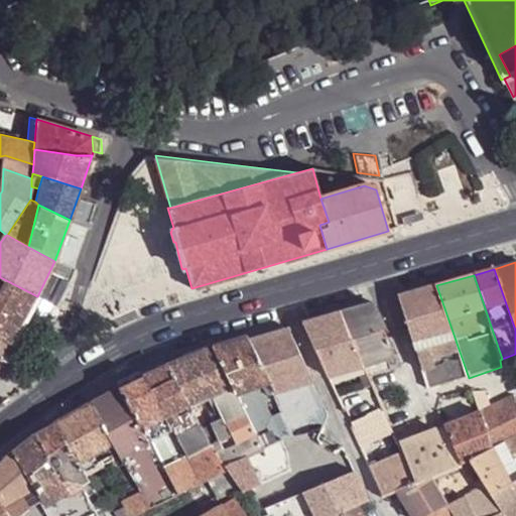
[(0,337),(12,344),(37,296),(0,277),(0,337)]
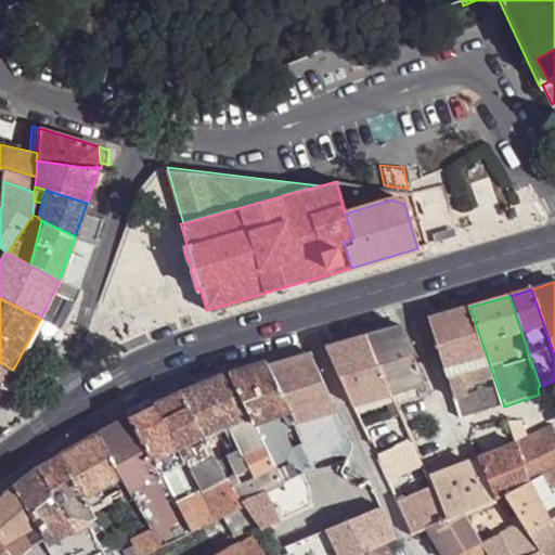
[(469,307),(428,319),(460,417),(504,407),(469,307)]
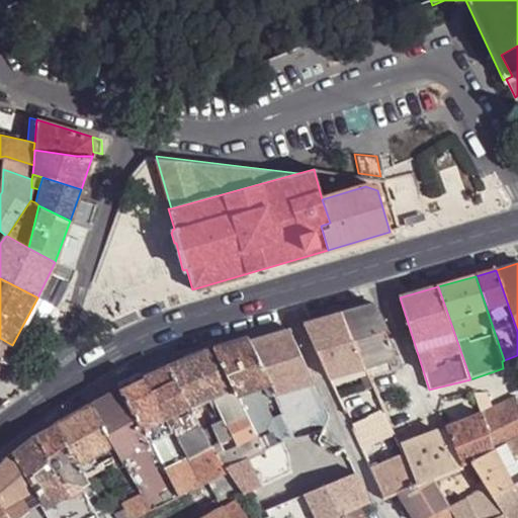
[(341,315),(364,367),(369,378),(403,368),(374,305),(341,315)]
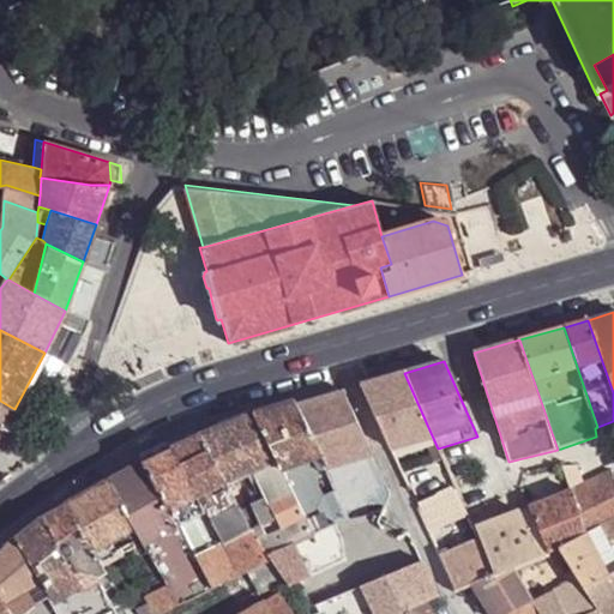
[(404,373),(360,385),(375,419),(389,449),(401,445),(432,435),(404,373)]
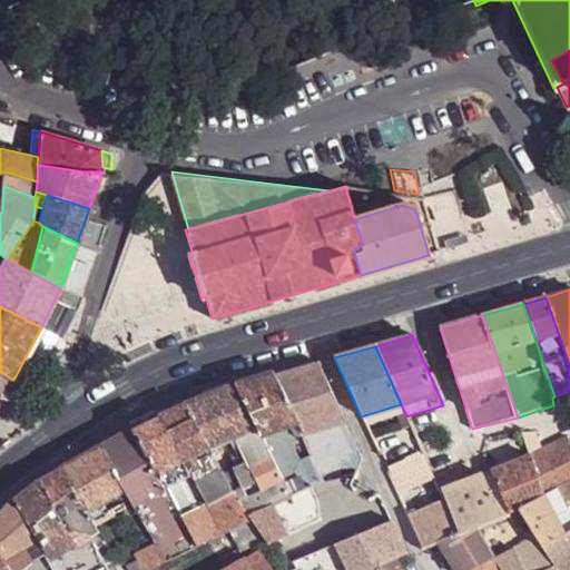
[(332,392),(318,363),(275,374),(274,374),(296,425),(301,435),(345,421),(332,392)]
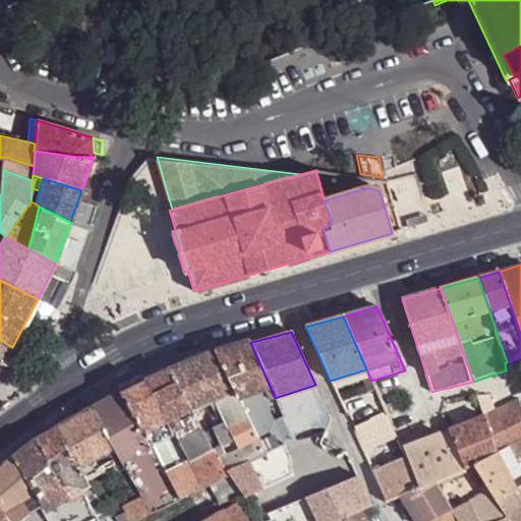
[(262,392),(271,389),(250,342),(251,342),(250,338),(215,350),(233,391),(237,400),(247,396),(262,392)]
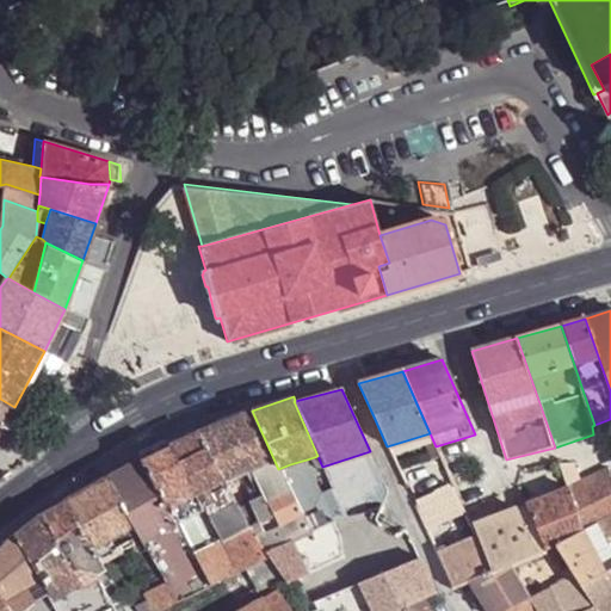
[(0,425),(2,427),(14,407),(0,399),(0,425)]
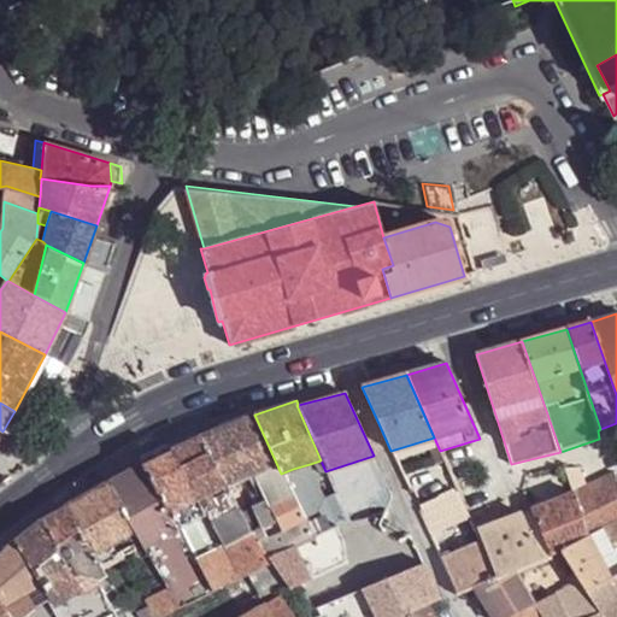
[(201,436),(228,481),(263,469),(276,463),(254,415),(201,436)]
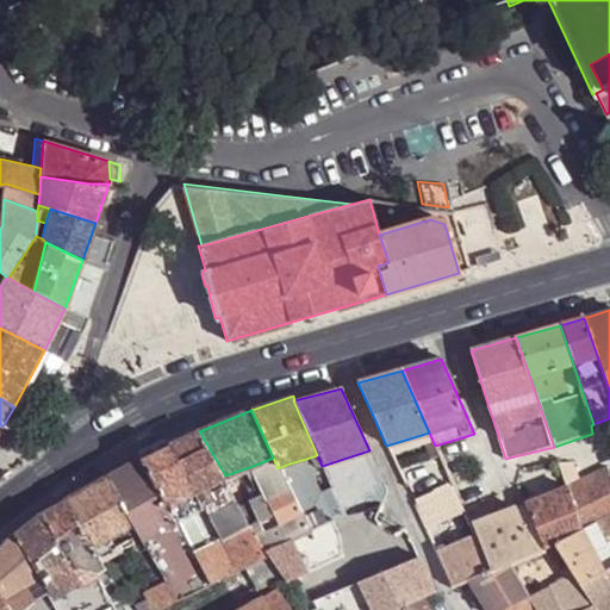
[(195,487),(204,503),(232,489),(225,475),(199,431),(169,444),(195,487)]
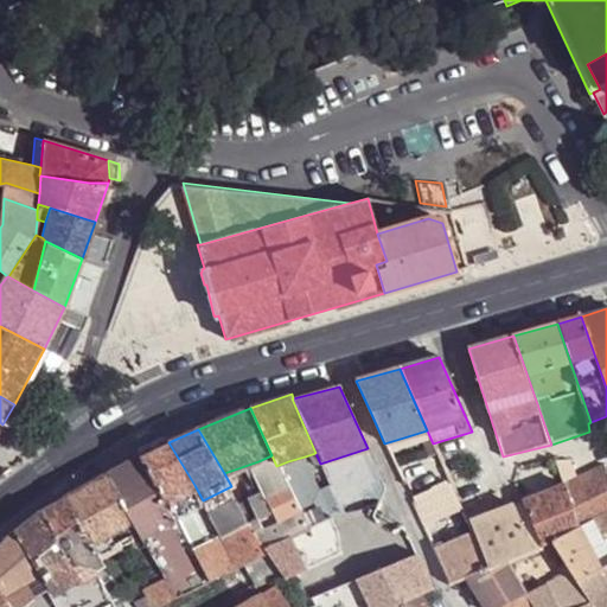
[(396,440),(398,448),(422,442),(429,460),(439,457),(433,443),(427,430),(396,440)]
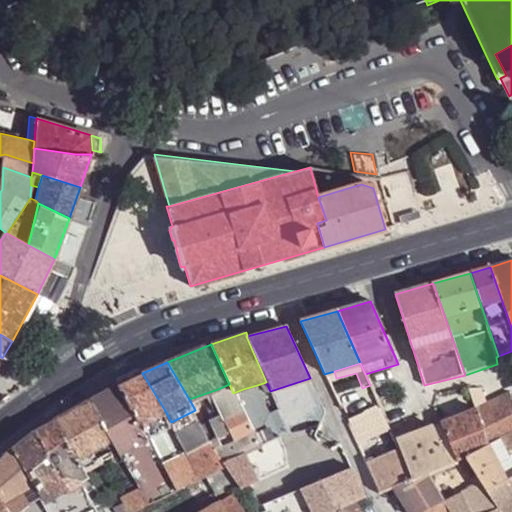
[(334,371),(324,374),(327,381),(336,378),(334,371)]
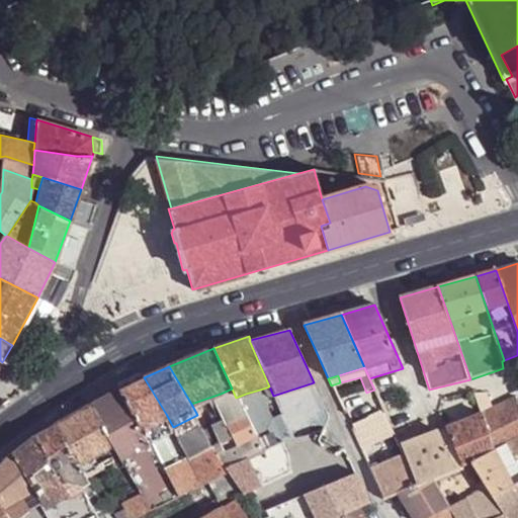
[(144,377),(119,390),(142,426),(145,425),(145,426),(166,414),(144,377)]
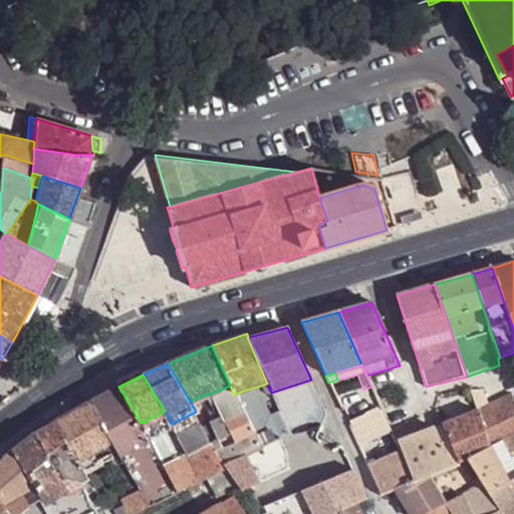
[(230,386),(219,391),(232,418),(242,413),(242,411),(234,395),(230,386)]
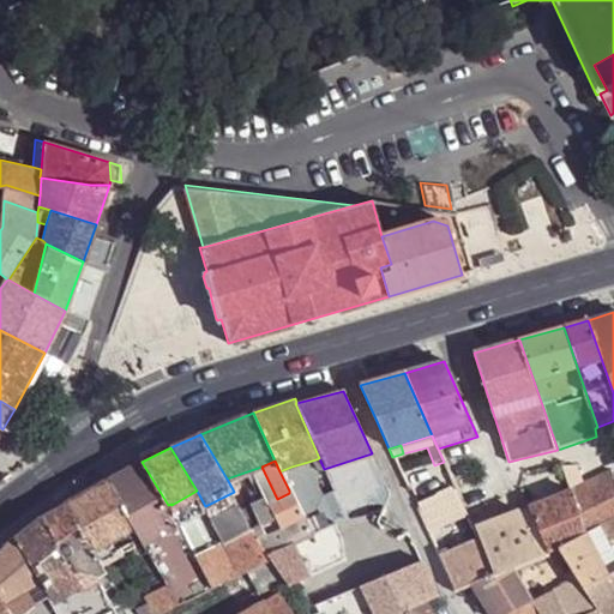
[(107,481),(133,525),(169,506),(168,505),(142,462),(107,481)]
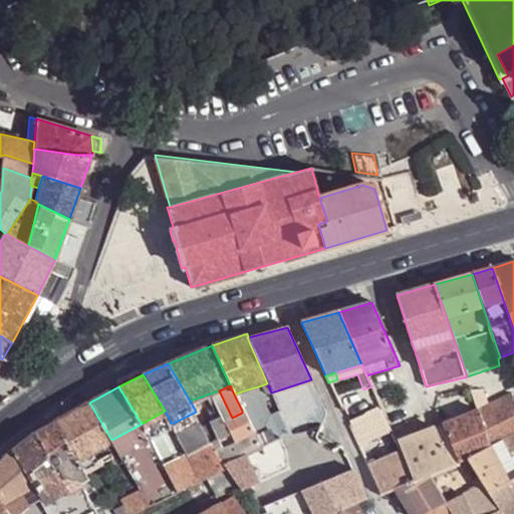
[(266,420),(272,417),(267,407),(265,403),(258,387),(244,391),(252,407),(258,404),(266,420)]
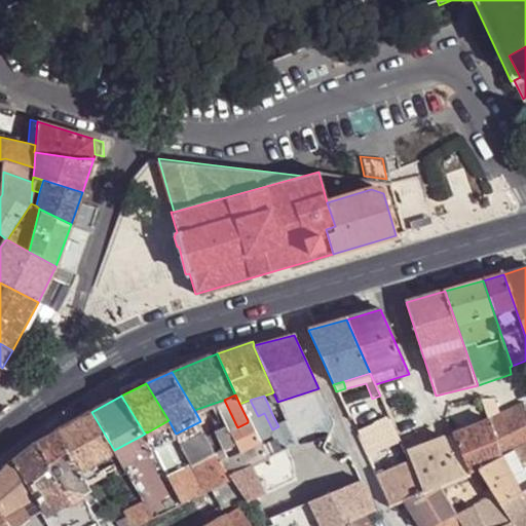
[(250,400),(239,404),(248,420),(258,416),(250,400)]
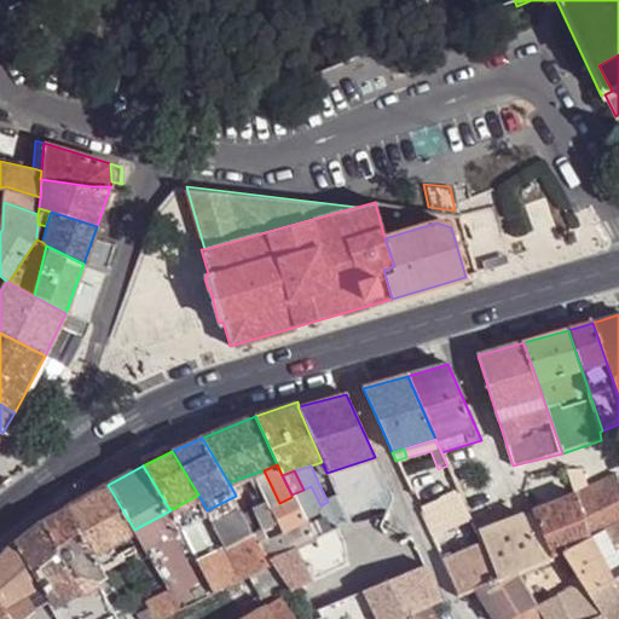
[(618,482),(615,474),(573,493),(588,541),(589,539),(603,532),(618,524),(618,482)]
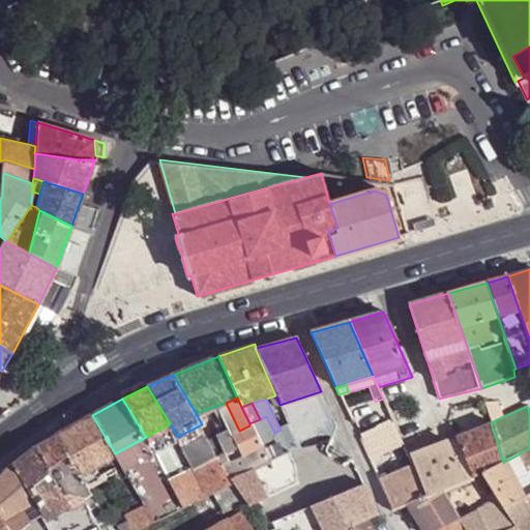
[(273,415),(275,419),(285,415),(283,411),(273,415)]
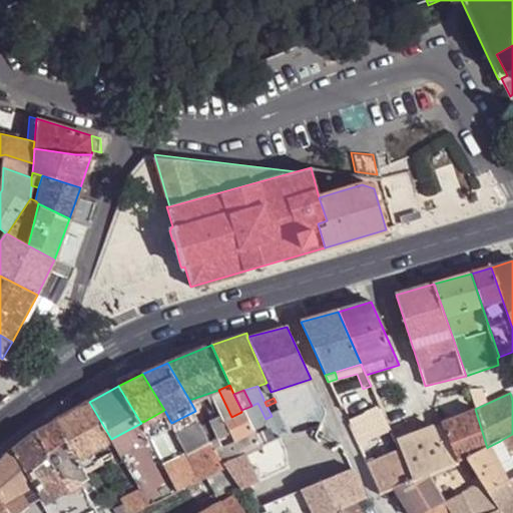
[(89,402),(56,420),(78,458),(93,449),(111,439),(89,402)]
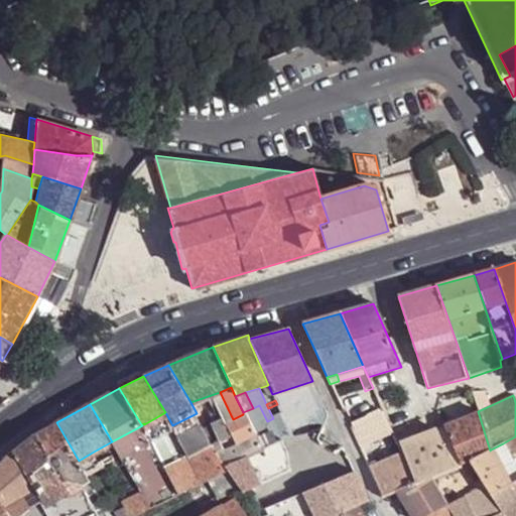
[(273,418),(282,414),(277,404),(268,408),(273,418)]
